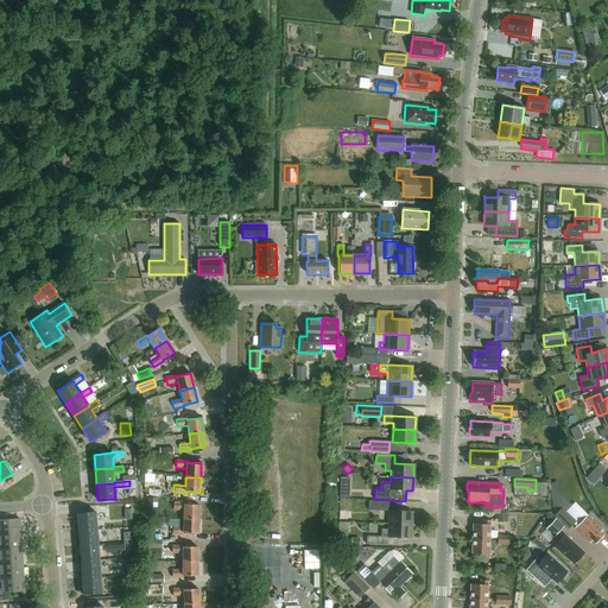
[(147,498),(147,515),(157,515),(157,498),(147,498)]
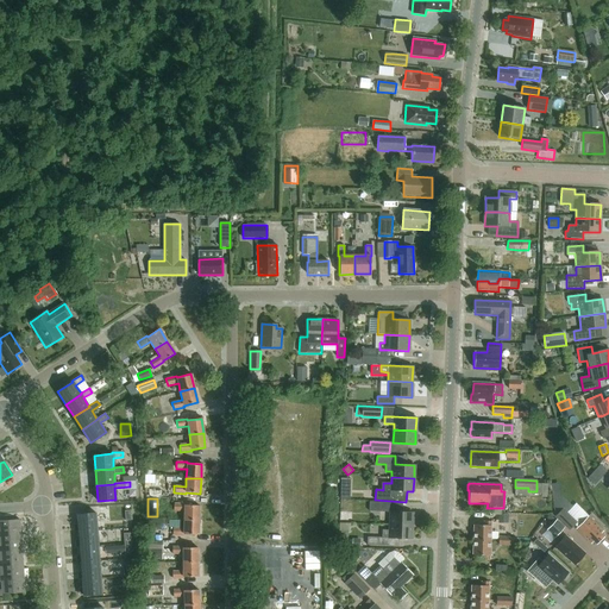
[(369,502),(368,510),(388,512),(388,502),(369,502)]
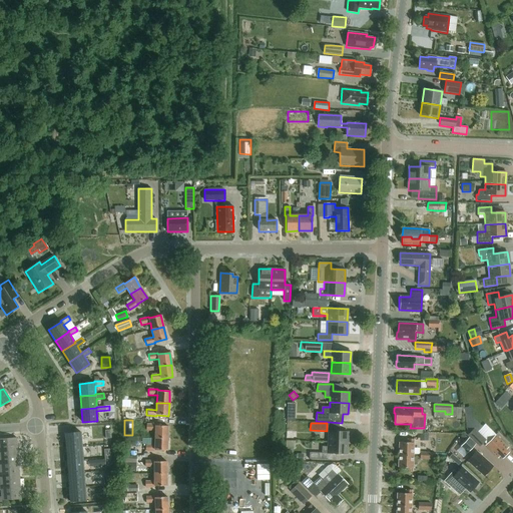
[(146,425),(145,430),(154,430),(154,438),(167,438),(167,426),(155,426),(155,425),(146,425)]
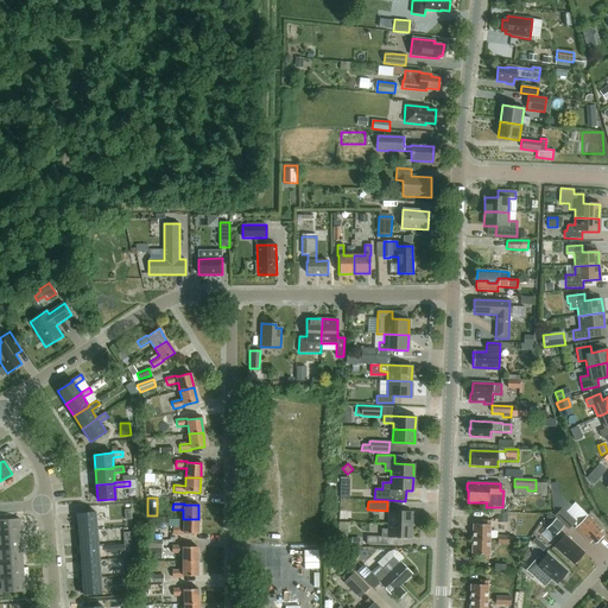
[(569,530),(576,523),(562,508),(555,517),(569,530)]
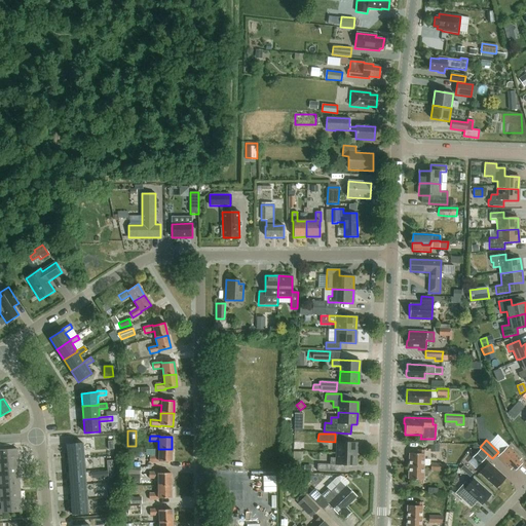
[(337,442),(337,453),(355,454),(357,443),(346,443),(337,442)]
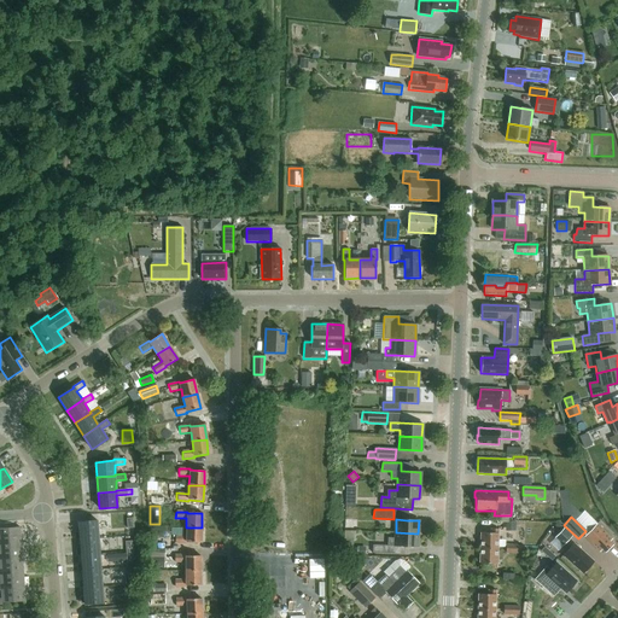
[(345,520),(347,540),(357,540),(356,520),(345,520)]
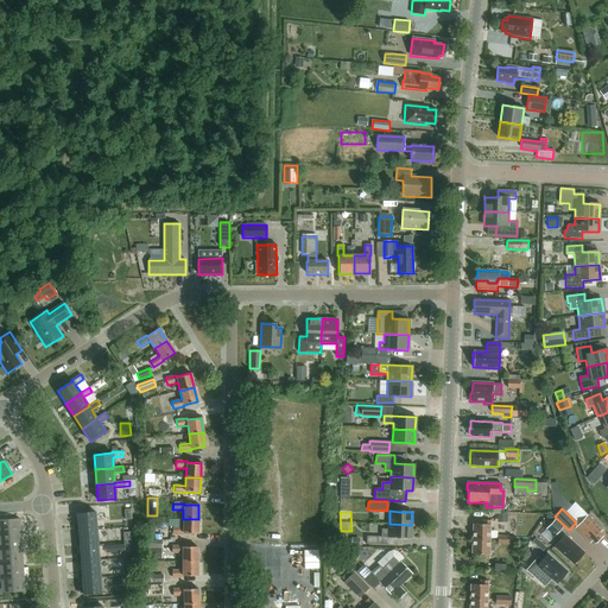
[(77,524),(75,524),(75,531),(78,530),(96,529),(95,513),(77,515),(77,524)]
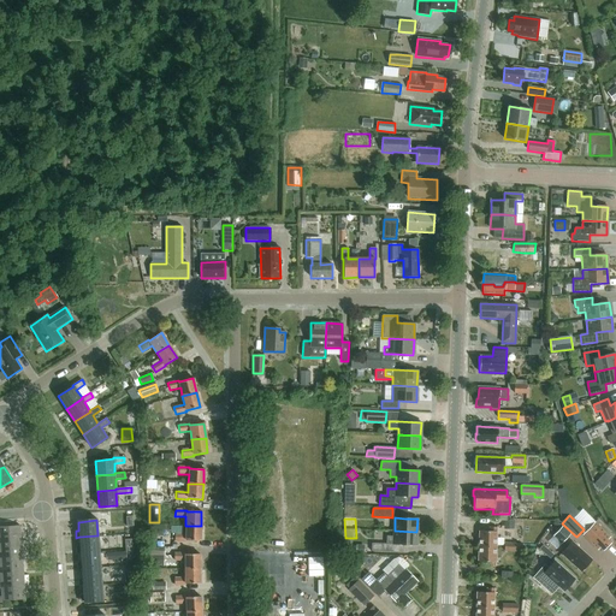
[(504,520),(504,529),(514,531),(514,520),(504,520)]
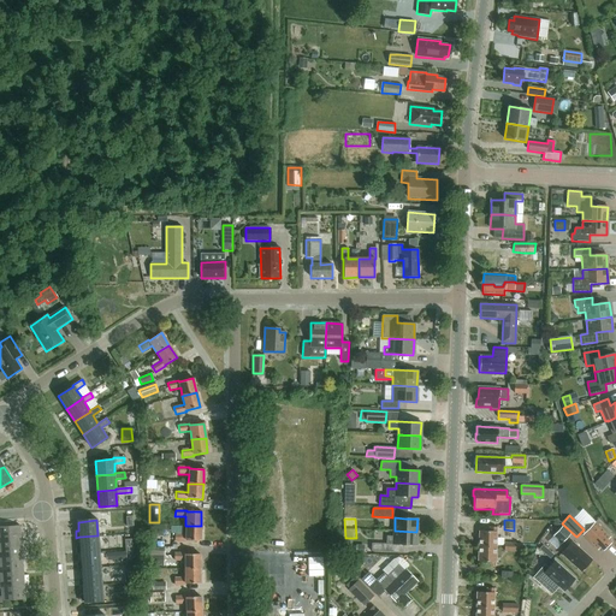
[(603,551),(610,543),(608,540),(610,538),(594,522),(582,535),(598,551),(600,549),(603,551)]
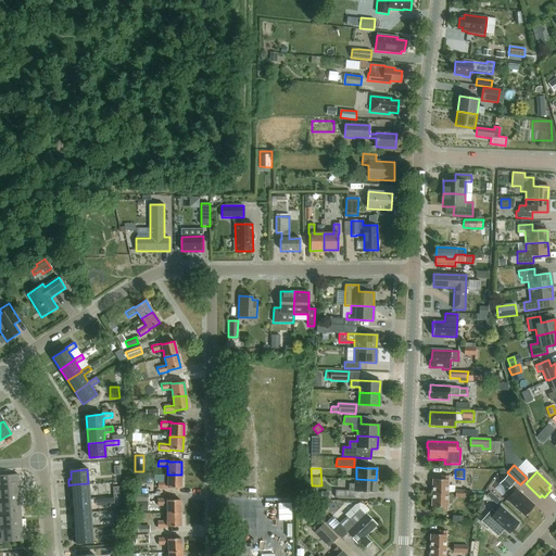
[(0,489),(19,488),(17,475),(0,475),(0,489)]
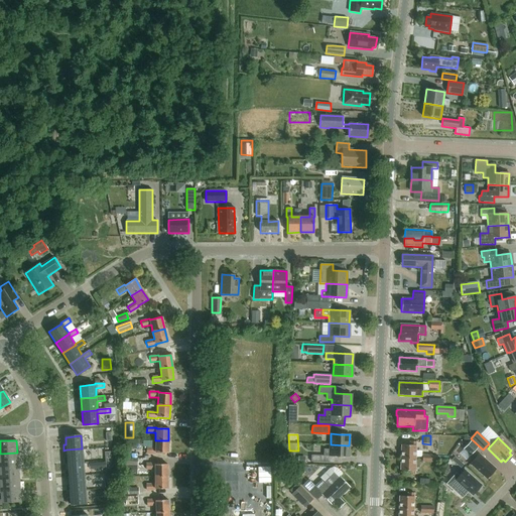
[(146,447),(146,454),(155,454),(155,453),(167,453),(168,440),(155,440),(155,447),(146,447)]
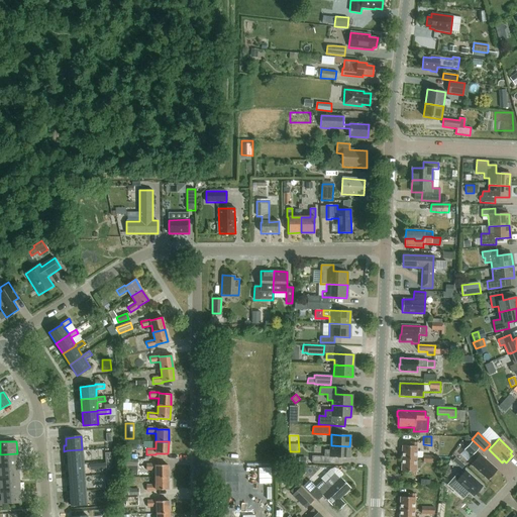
[(463,450),(471,457),(480,448),(473,441),(463,450)]
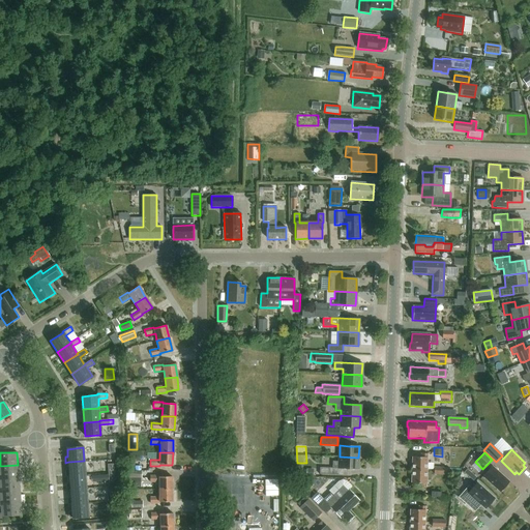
[(412,457),(412,469),(427,470),(428,453),(421,453),(421,457),(412,457)]
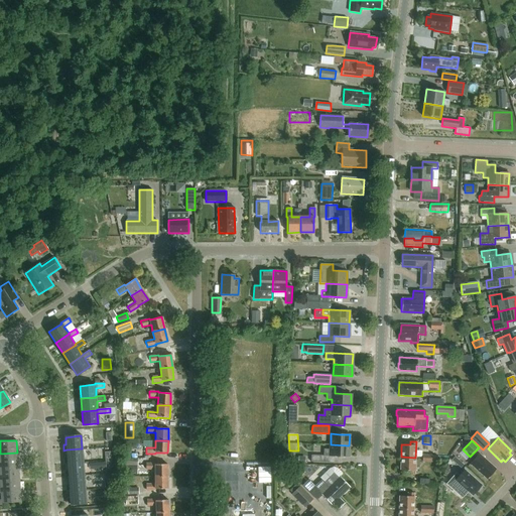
[(311,456),(310,463),(328,463),(337,464),(338,457),(349,457),(349,445),(331,444),(330,449),(324,449),(324,456),(311,456)]
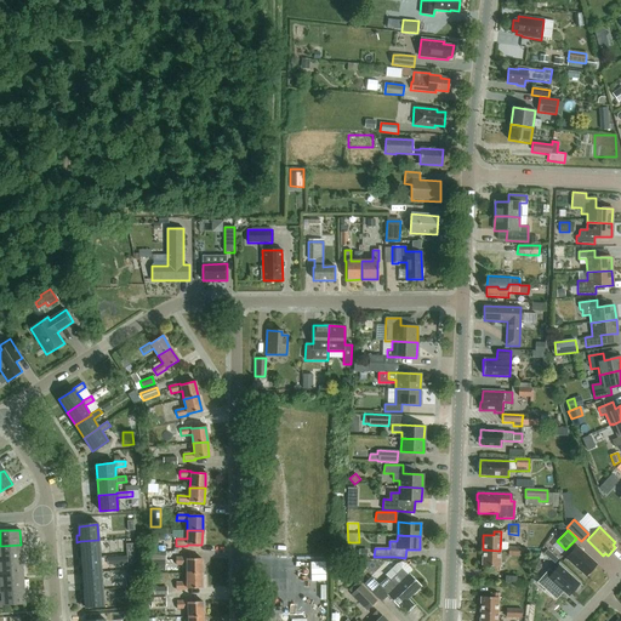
[(81,551),(78,551),(78,558),(81,558),(100,557),(98,540),(80,541),(81,551)]
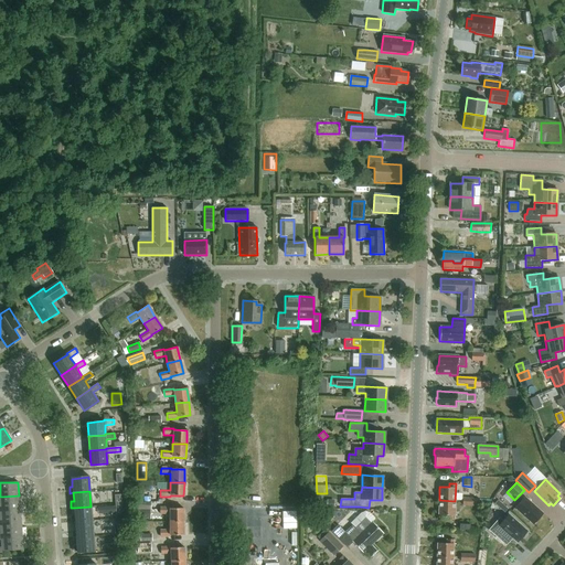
[(0,510),(20,509),(19,496),(0,497),(0,510)]
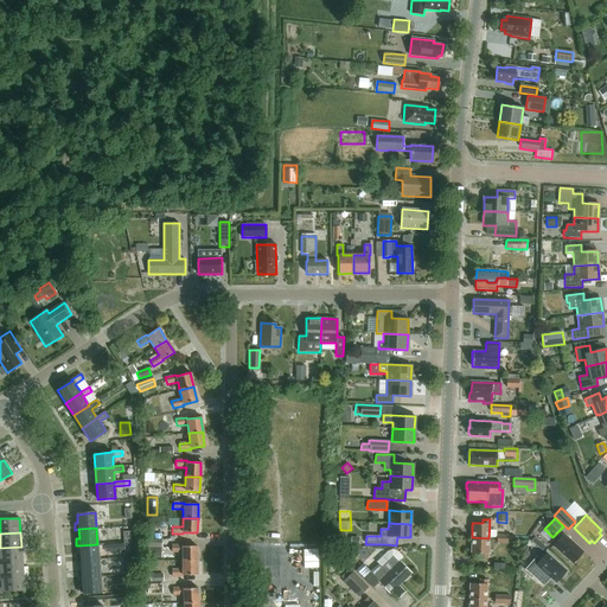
[(573,564),(583,551),(563,535),(553,547),(573,564)]
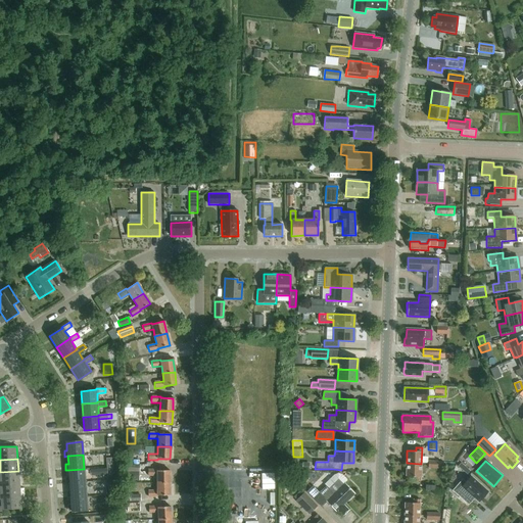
[(407,463),(406,476),(415,476),(415,480),(420,481),(421,464),(407,463)]
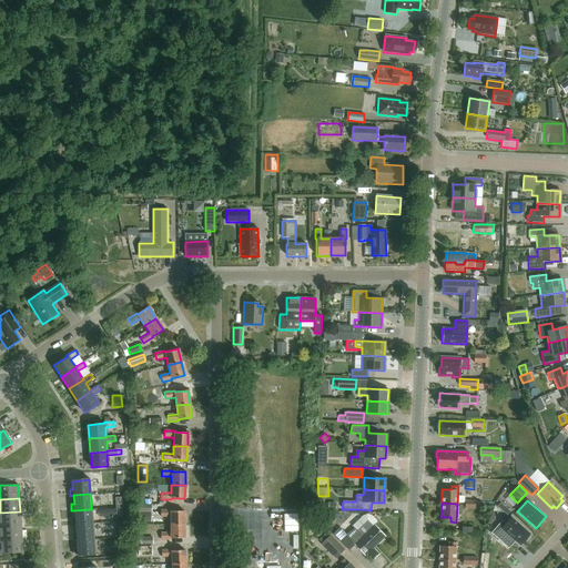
[(75,518),(72,518),(72,526),(75,526),(92,524),(91,509),(74,510),(75,518)]
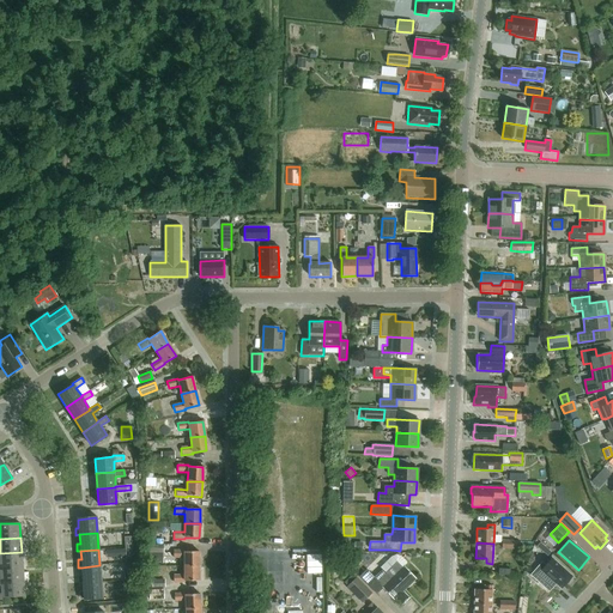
[(184,551),(174,551),(174,557),(184,557),(184,566),(199,566),(199,551),(184,551)]
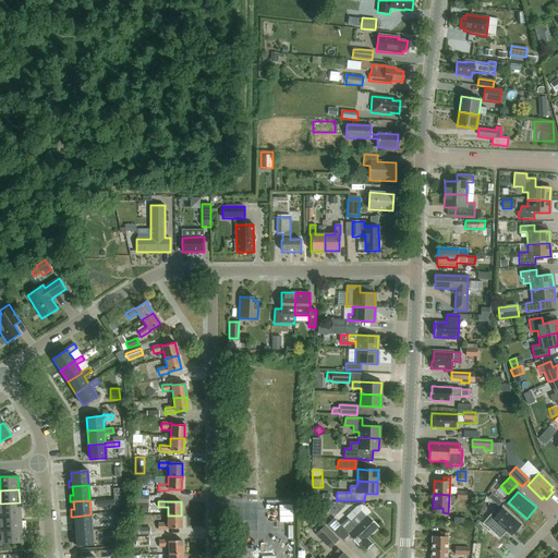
[(0,517),(21,517),(20,502),(0,504),(0,517)]
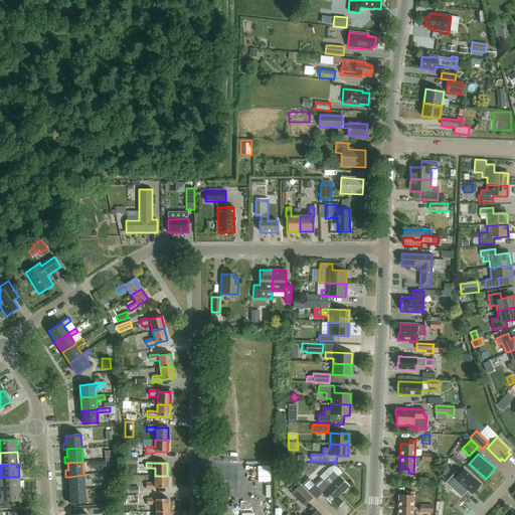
[(472,495),(481,485),(464,470),(459,476),(456,473),(447,484),(462,497),(467,491),(472,495)]
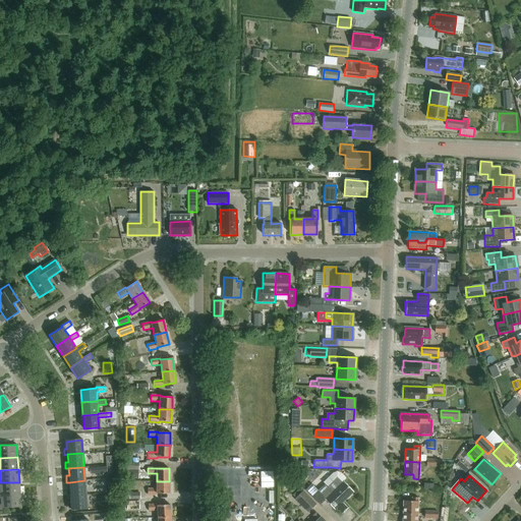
[(319,490),(317,491),(321,495),(324,498),(331,490),(332,493),(342,482),(337,477),(327,486),(325,484),(319,490)]
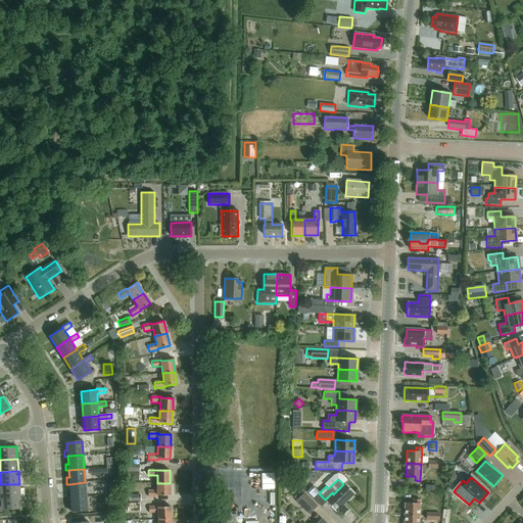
[(70,490),(67,491),(67,497),(70,497),(86,496),(85,482),(69,484),(70,490)]
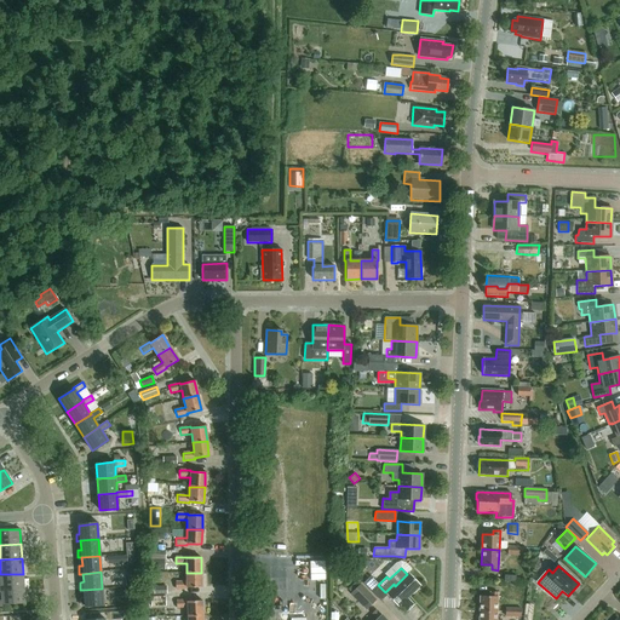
[(187,581),(176,581),(176,589),(187,589),(187,587),(201,587),(201,573),(187,573),(187,581)]
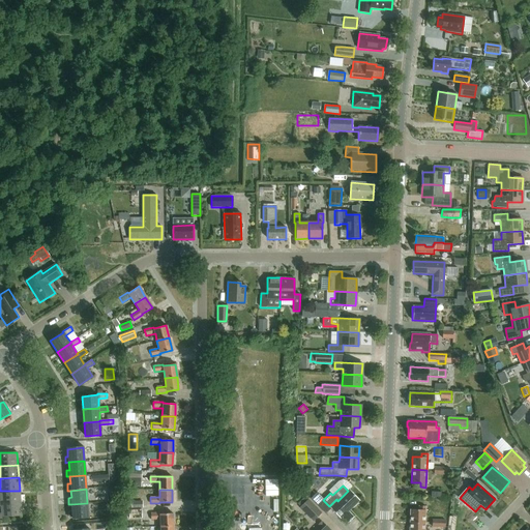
[(348,511),(359,501),(349,490),(348,491),(337,501),(336,499),(329,506),(330,507),(341,519),(343,517),(348,523),(353,518),(348,511)]
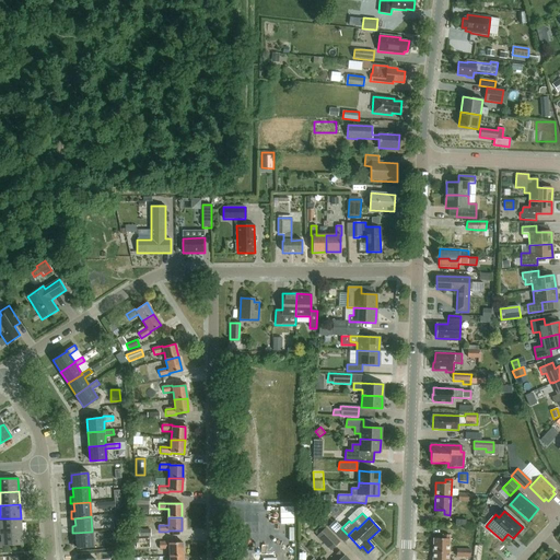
[(0,525),(0,529),(0,528),(0,534),(1,535),(1,533),(22,532),(21,518),(0,518),(0,525)]
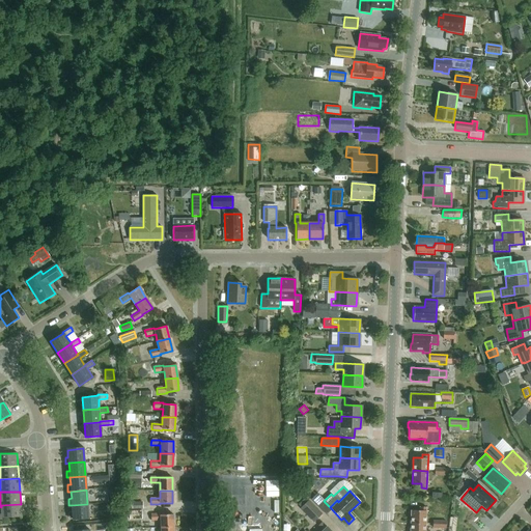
[(317,494),(311,499),(324,512),(326,514),(331,508),(330,507),(327,504),(324,501),(325,500),(317,494)]
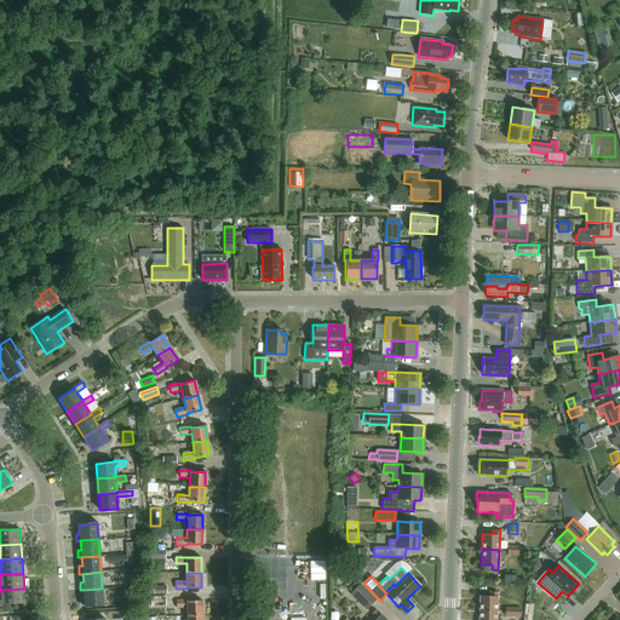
[(360,584),(351,592),(367,608),(375,600),(360,584)]
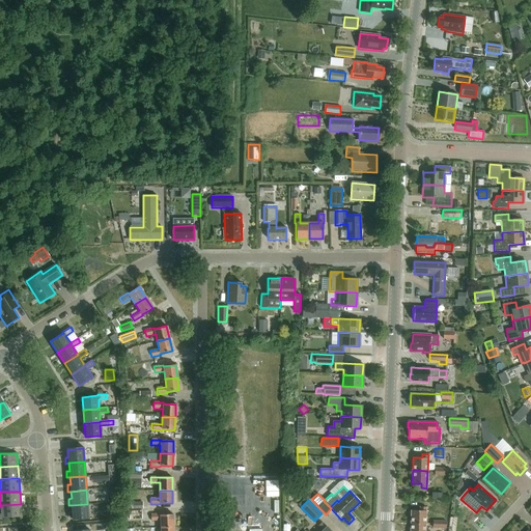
[(1,514),(0,513),(0,519),(2,520),(2,518),(22,516),(21,504),(1,505),(1,507),(1,514)]
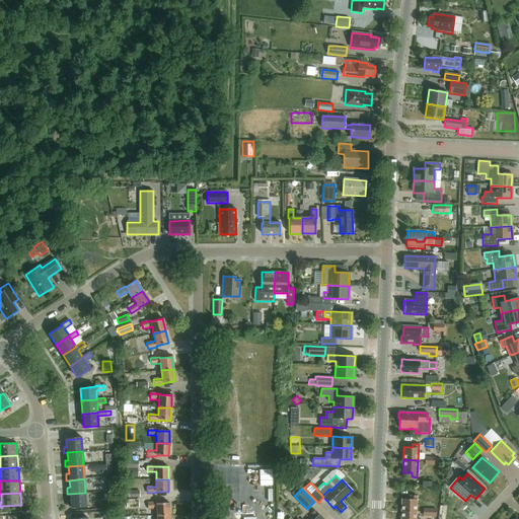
[(71,501),(68,501),(68,508),(86,506),(85,493),(70,494),(71,501)]
